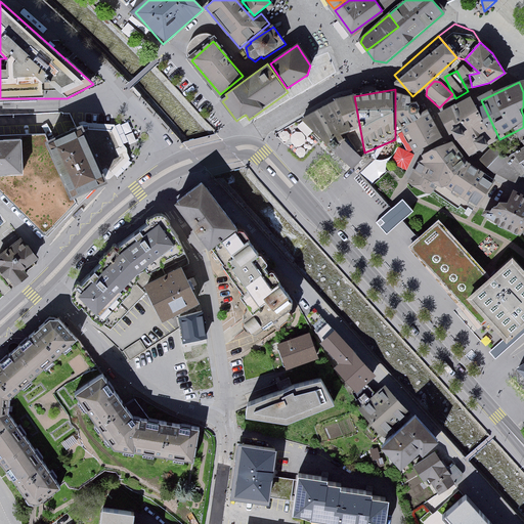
[(410,101),(396,92),(396,126),(419,117),(410,101)]
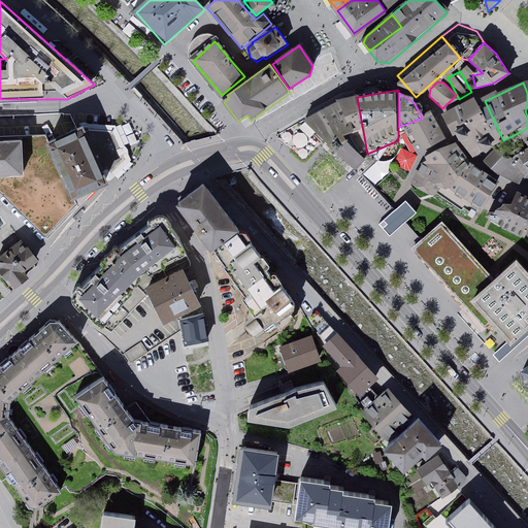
[(354,96),(337,100),(344,133),(361,130),(354,96)]
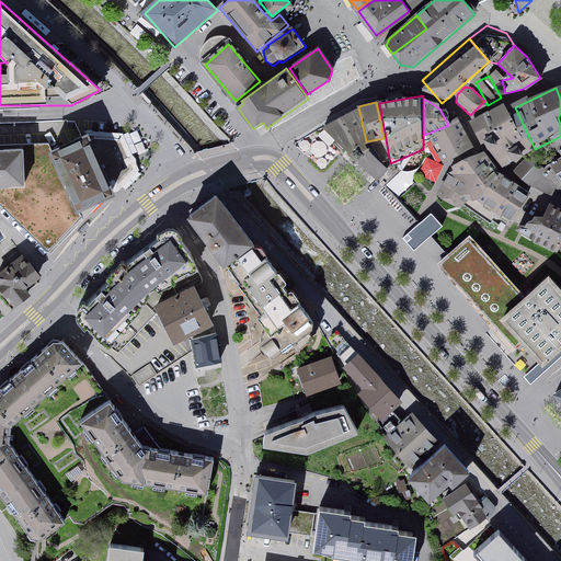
[(534,150),(504,103),(473,123),(503,170),(534,150)]
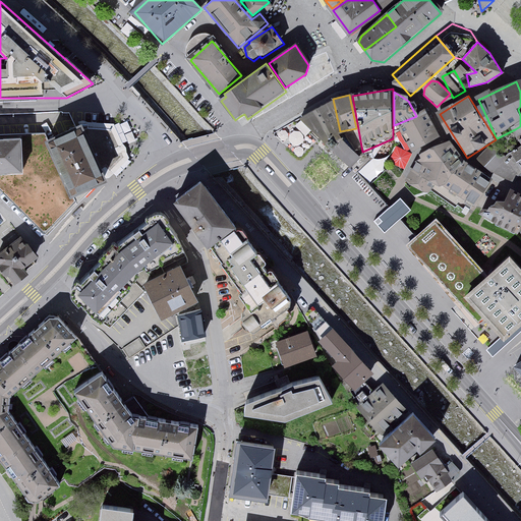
[(332,103),(297,121),(330,150),(341,137),(332,103)]
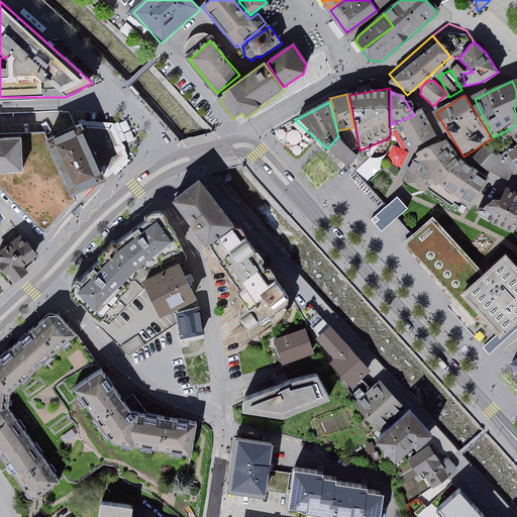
[(437,135),(422,111),(397,124),(409,151),(437,135)]
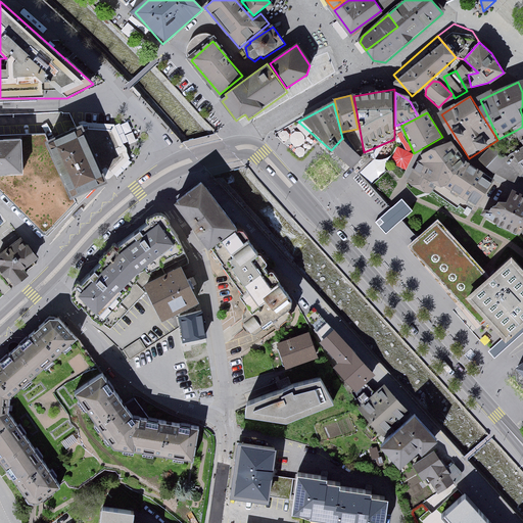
[(49,139),(43,141),(68,198),(100,184),(105,182),(80,126),(49,139)]
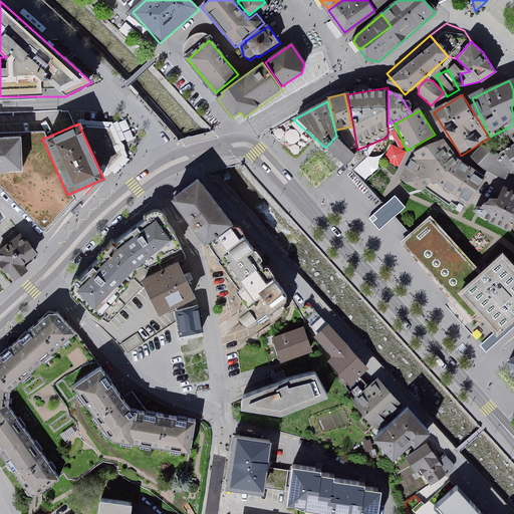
[(513,124),(508,127),(513,142),(513,144),(505,151),(513,166),(513,124)]
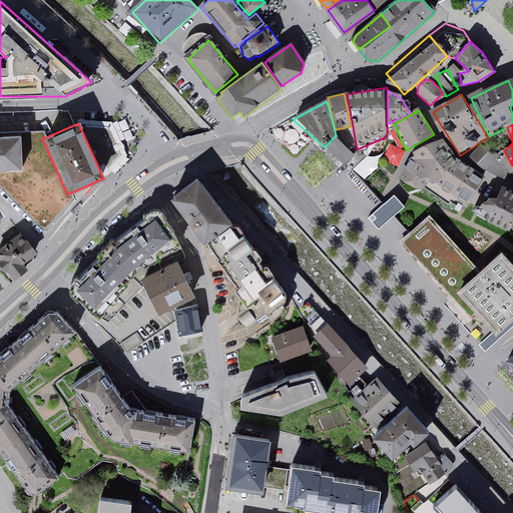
[(358,152),(345,130),(328,148),(346,164),(358,152)]
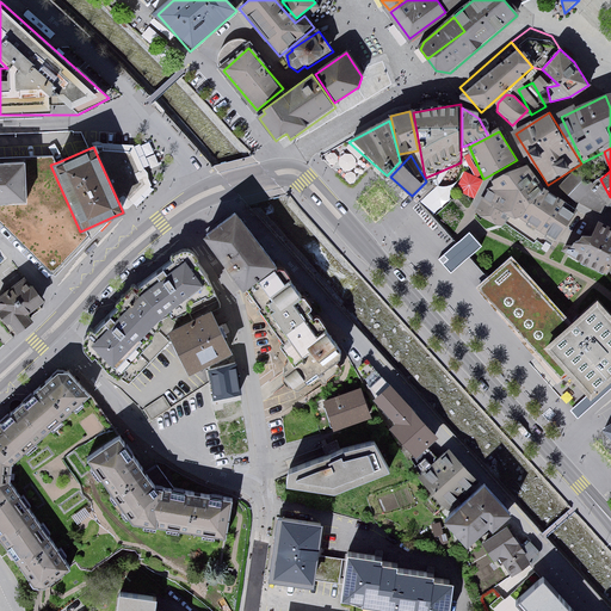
[(0,223),(23,247),(55,279),(117,215),(80,232),(50,165),(57,162),(56,158),(23,159),(23,162),(24,203),(0,203),(0,223)]
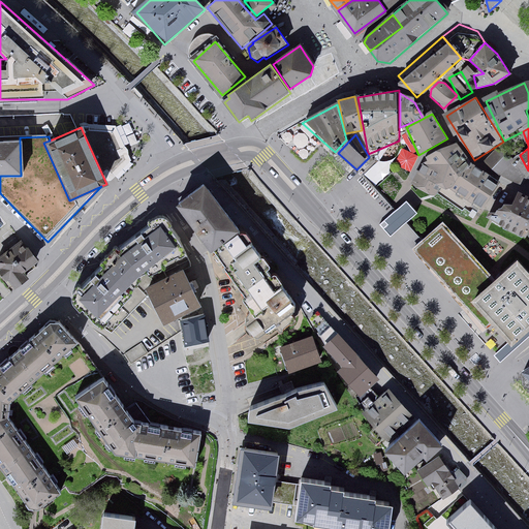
[(20,141),(0,141),(0,176),(21,176),(20,141)]
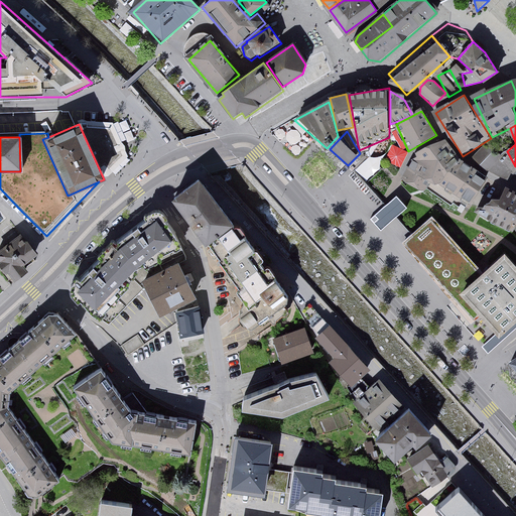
[(420,157),(412,161),(400,181),(425,197),(432,185),(469,207),(486,177),(459,161),(445,138),(418,153),(420,157)]
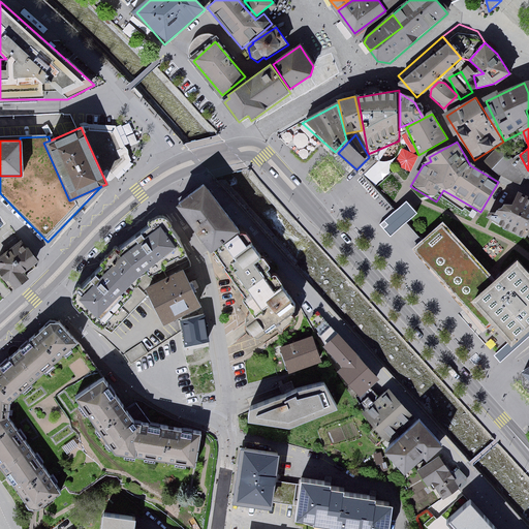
[(517,160),(501,146),(487,161),(502,176),(517,160)]
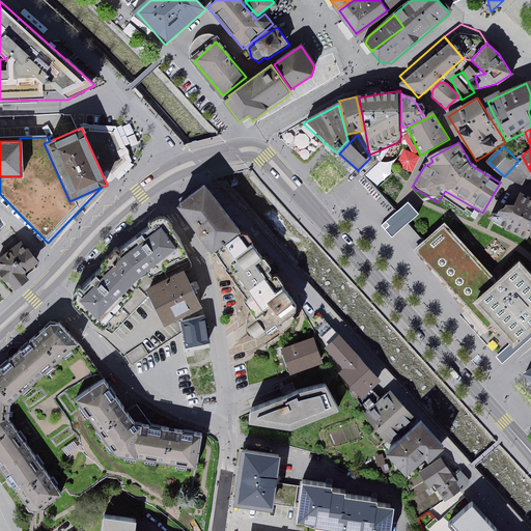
[(241,230),(204,184),(176,205),(213,252),(241,230)]
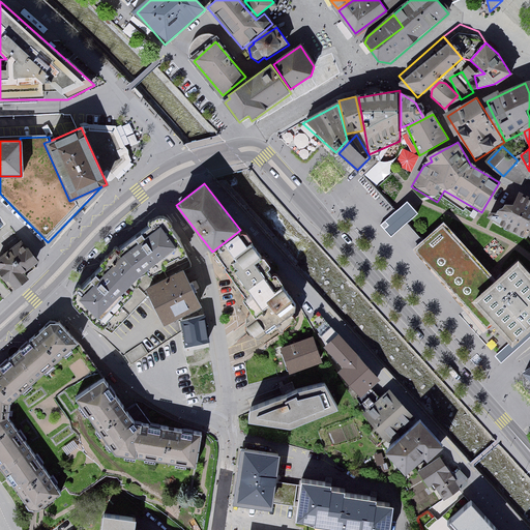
[(529,231),(529,197),(520,192),(513,204),(504,204),(498,215),(529,232),(529,231)]
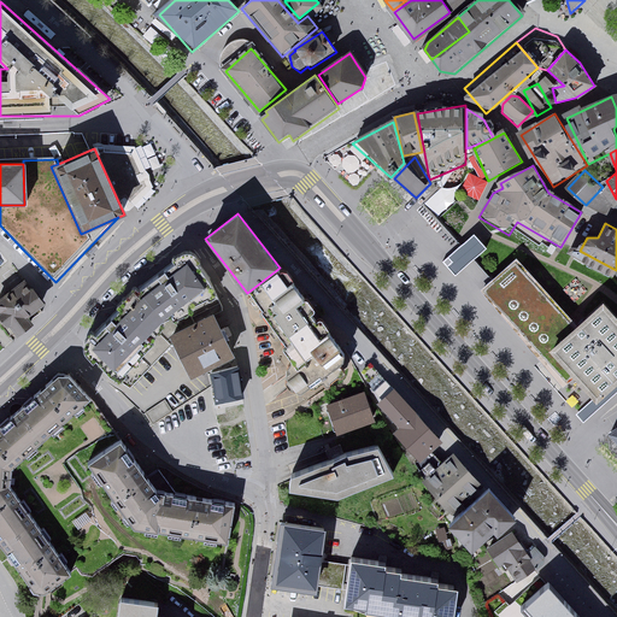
[(577,325),(518,259),(482,292),(565,385),(573,378),(595,405),(616,385),(616,317),(604,303),(577,325)]
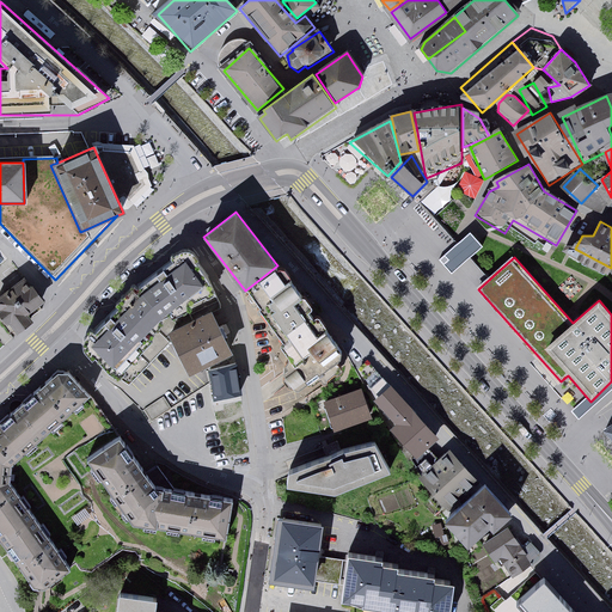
[(202,286),(185,259),(136,297),(89,346),(115,371),(155,323),(202,286)]
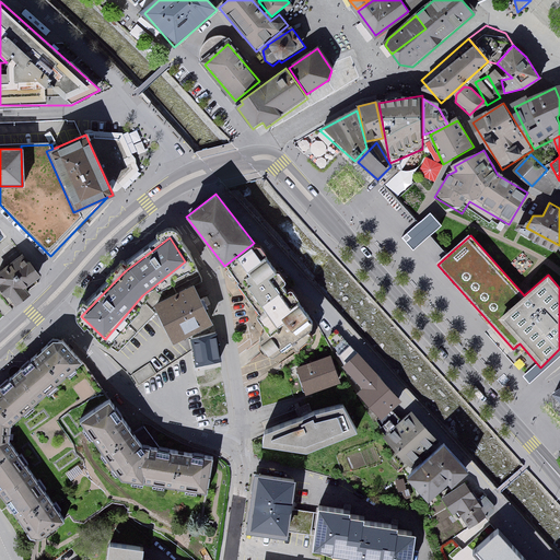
[(260,260),(251,248),(237,257),(246,270),(260,260)]
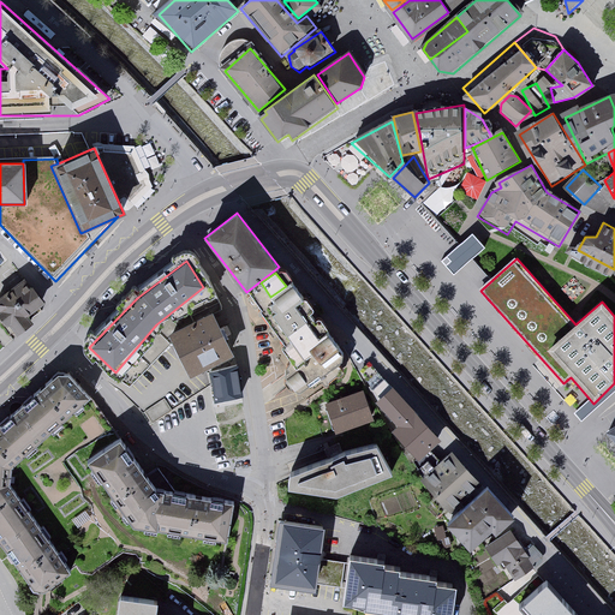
[(47,304),(27,278),(0,298),(0,315),(17,336),(34,324),(29,317),(47,304)]
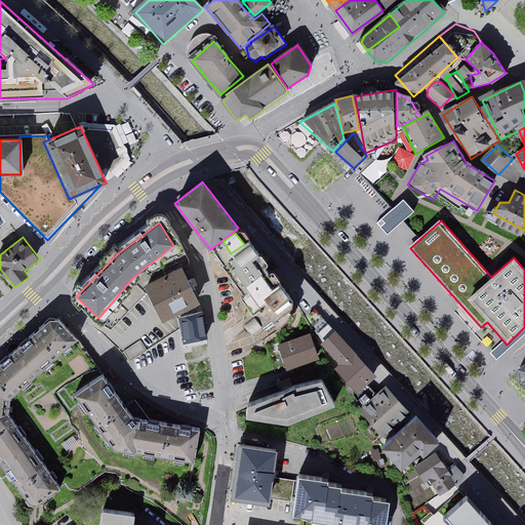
[(259,256),(250,243),(229,258),(230,269),(259,310),(266,306),(274,316),(291,303),(278,285),(273,289),(252,261),(259,256)]
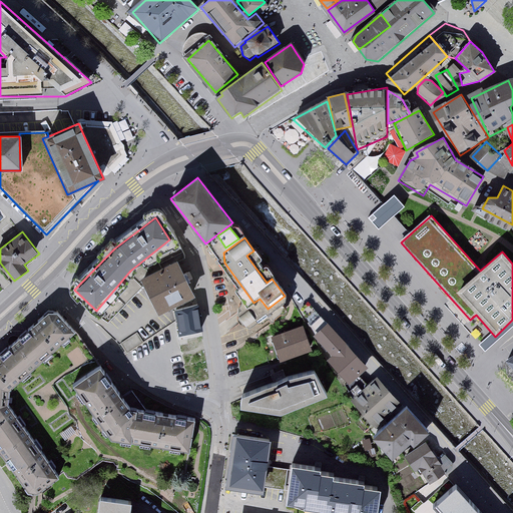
[(196,297),(178,259),(141,276),(159,315),(196,297)]
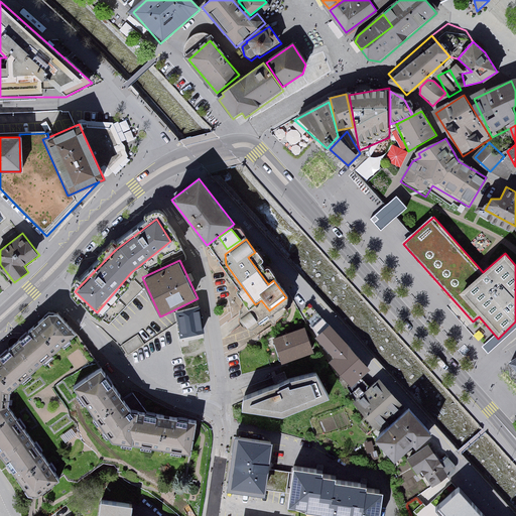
[(197,309),(176,313),(181,337),(202,333),(197,309)]
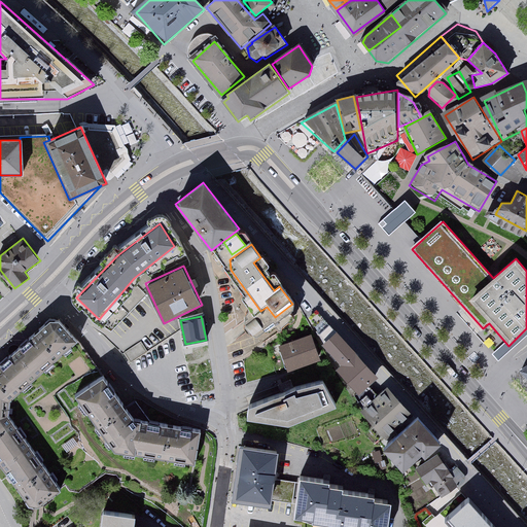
[(72,344),(50,320),(0,365),(0,465),(28,506),(41,512),(65,493),(7,419),(9,400),(72,344)]
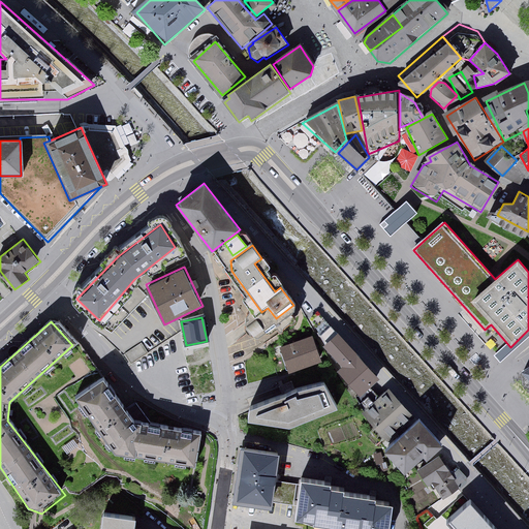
[(313,336),(280,348),(289,375),(322,364),(313,336)]
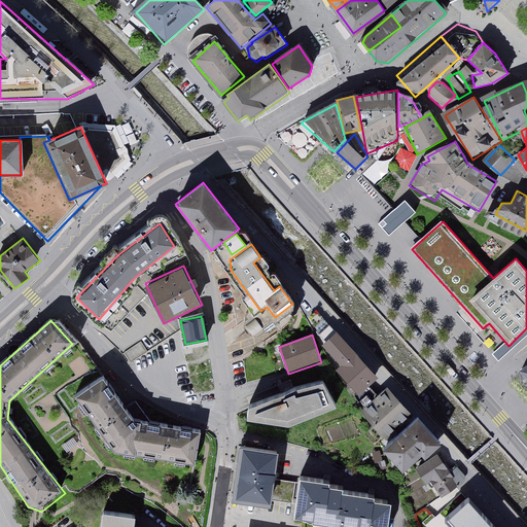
[(379,379),(337,335),(322,348),(341,367),(337,372),(359,396),(379,379)]
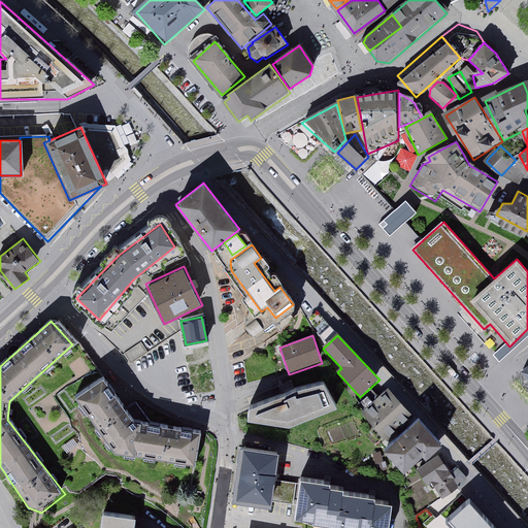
[(92,372),(83,357),(68,365),(77,381),(92,372)]
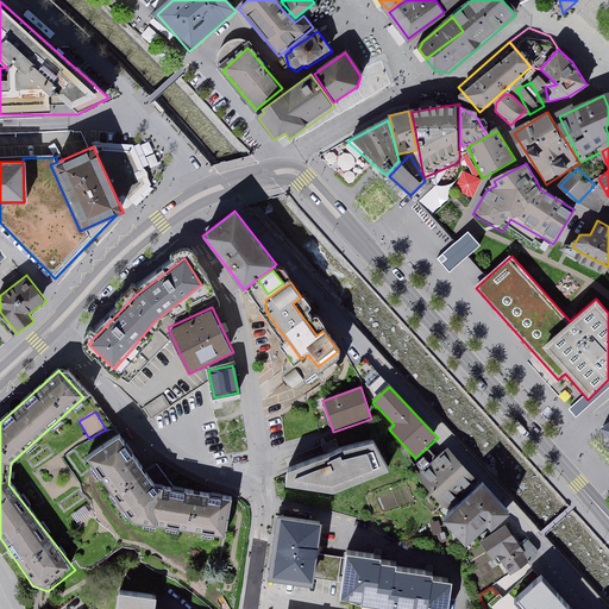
[(155,485),(120,434),(87,458),(131,522),(225,538),(232,497),(155,485)]
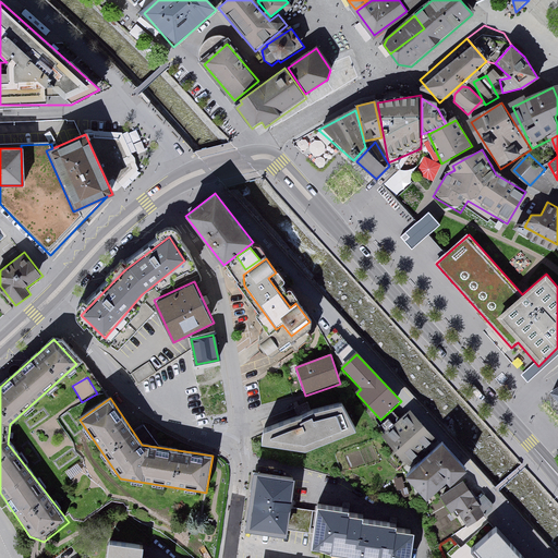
[(356,432),(342,404),(312,411),(315,419),(313,420),(312,416),(303,420),(302,416),(263,431),(261,444),(304,451),(356,432)]
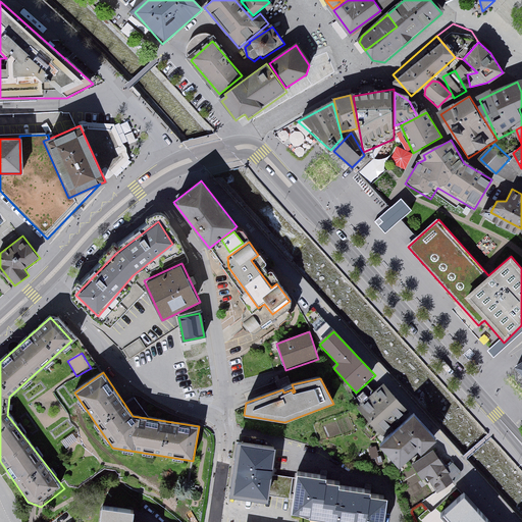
[(405,410),(384,385),(370,398),(365,390),(354,401),(380,431),(405,410)]
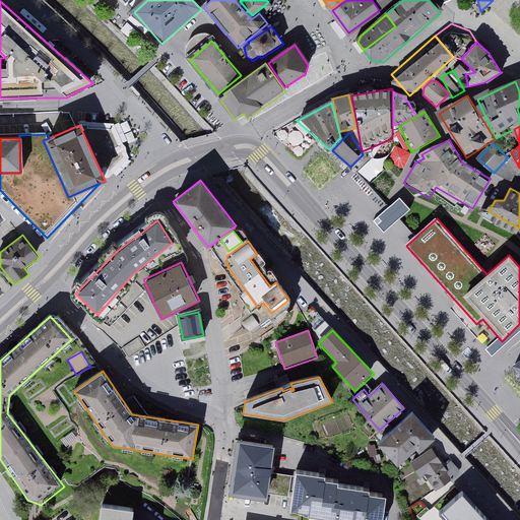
[(435,438),(412,413),(379,444),(398,465),(415,449),(418,452),(435,438)]
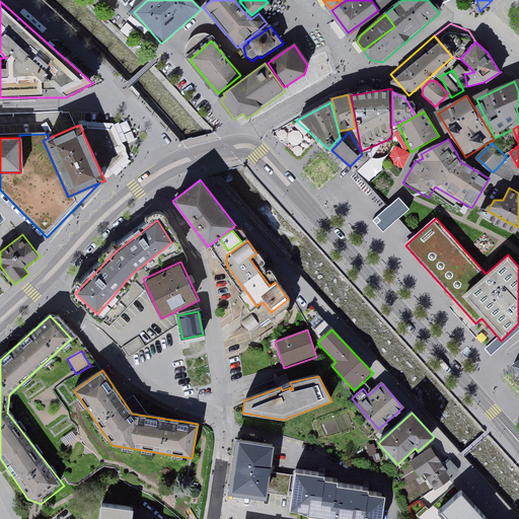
[(275,445),(236,441),(230,494),(268,499),(275,445)]
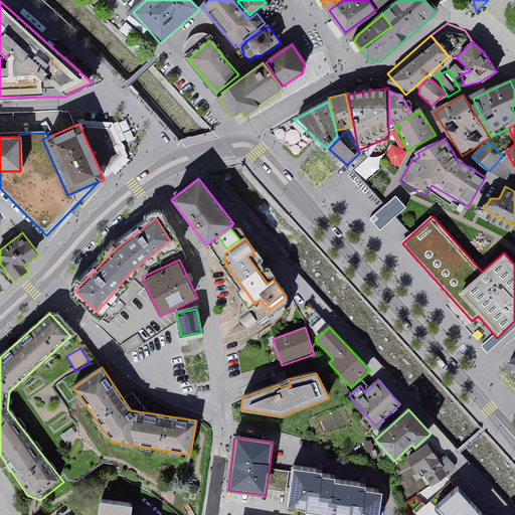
[(442,464),(427,443),(406,458),(419,478),(442,464)]
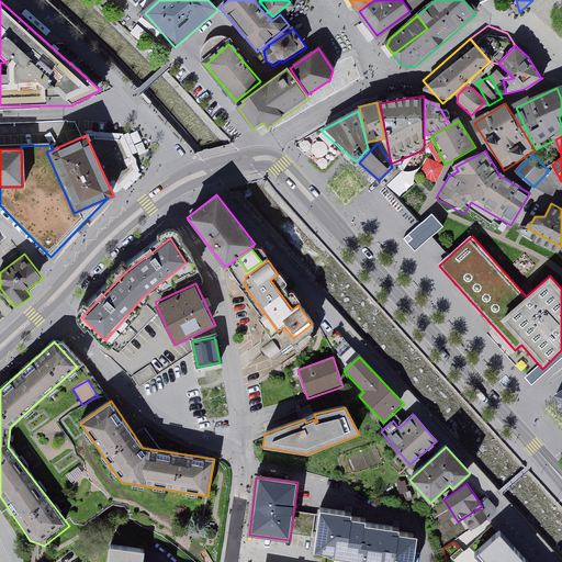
[(352,514),(321,509),(314,551),(346,561),(345,561),(413,561),(418,535),(400,531),(401,528),(367,521),(368,519),(351,517),(352,514)]
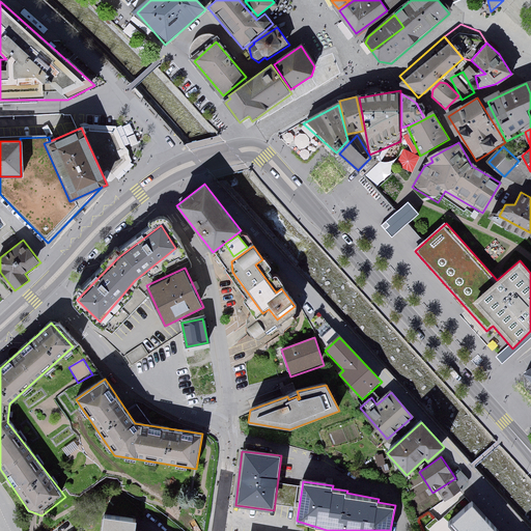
[(475,530),(493,518),(471,491),(445,511),(462,530),(475,530)]
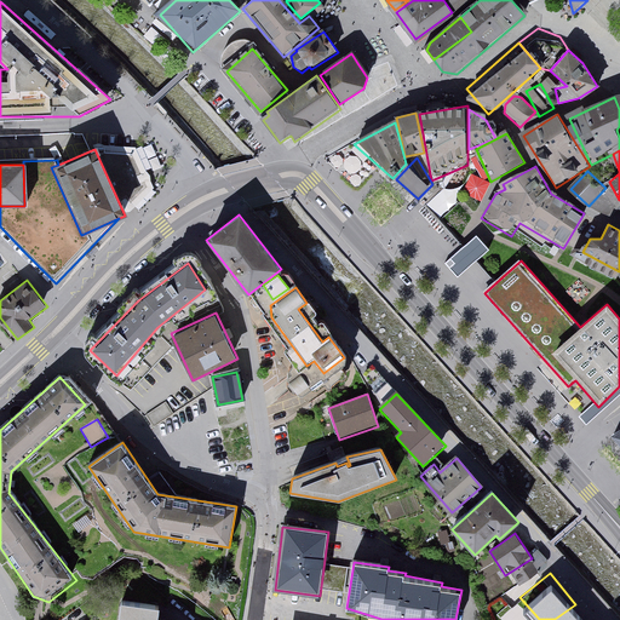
[(158,619),(160,607),(120,601),(116,619),(158,619)]
